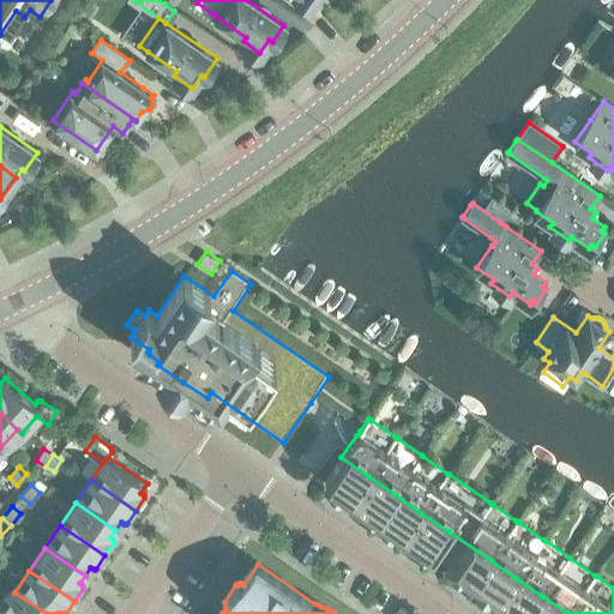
[(8,588),(0,600),(0,613),(46,613),(14,593),(8,588)]
